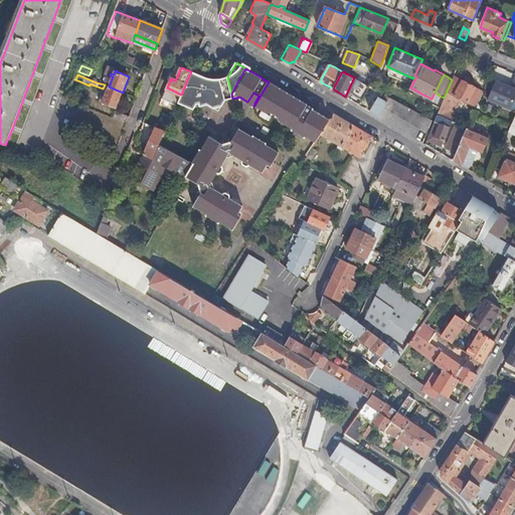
[(514,74),(510,87),(496,80),(488,100),(509,108),(510,107),(514,109),(514,74)]
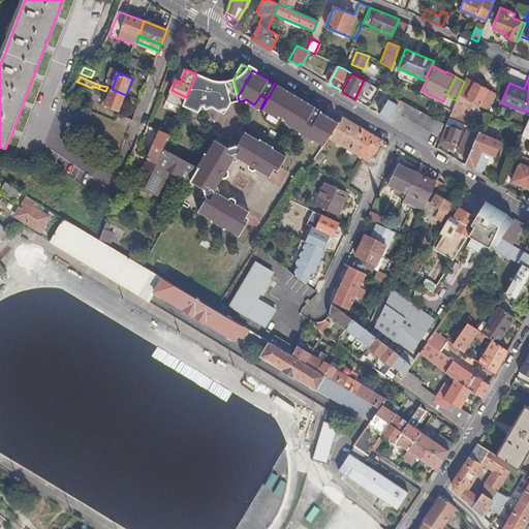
[(198,112),(205,110),(203,100),(205,99),(210,97),(212,107),(231,102),(227,86),(223,86),(220,86),(216,86),(211,85),(194,78),(186,97),(183,106),(198,113),(198,112)]
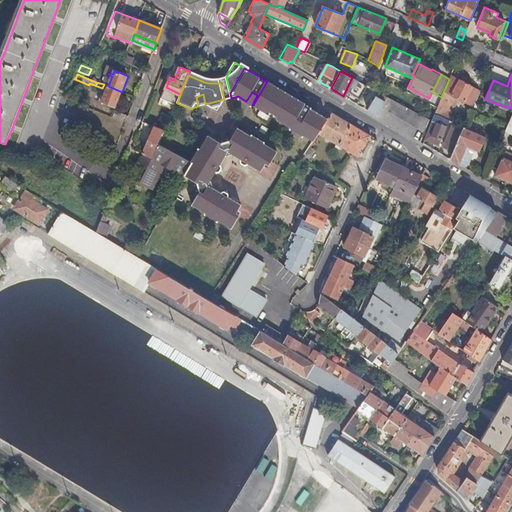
[(450,75),(449,79),(441,97),(437,108),(435,114),(450,120),(458,101),(459,99),(464,101),(473,106),(477,98),(480,91),(472,86),(450,75)]
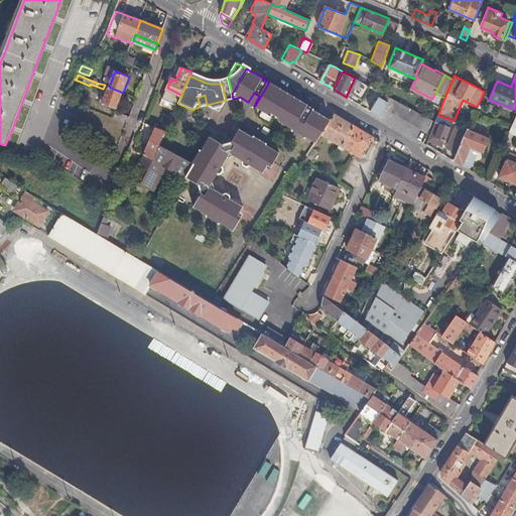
[(351,94),(362,100),(370,87),(361,81),(359,85),(354,87),(351,94)]
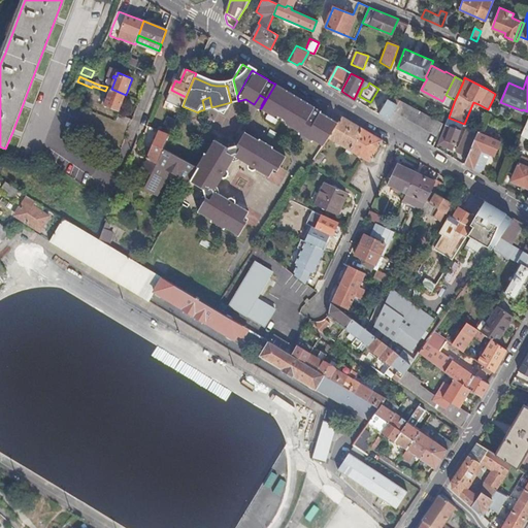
[(275,84),(261,108),(274,117),(278,116),(281,112),(288,117),(299,98),(275,84)]
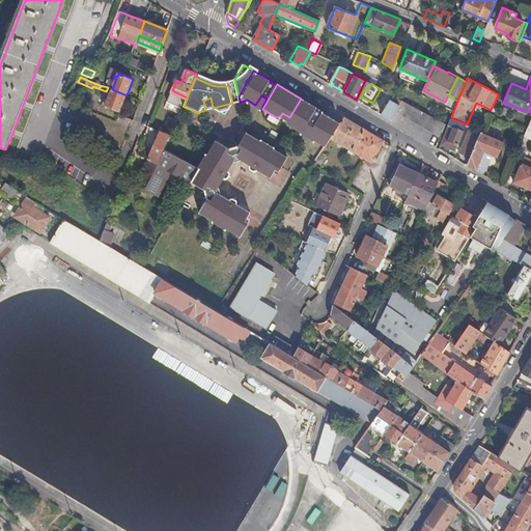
[(120,111),(127,95),(112,89),(107,103),(105,102),(104,104),(106,106),(120,111)]
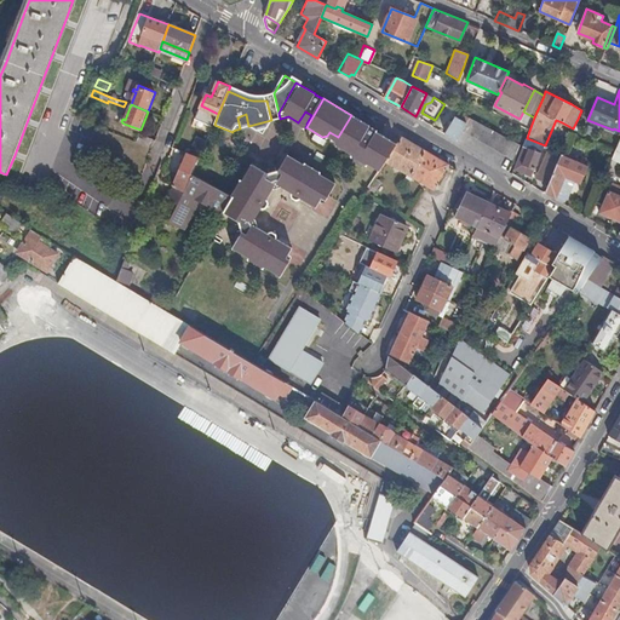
[(442,125),(452,108),(445,104),(435,120),(442,125)]
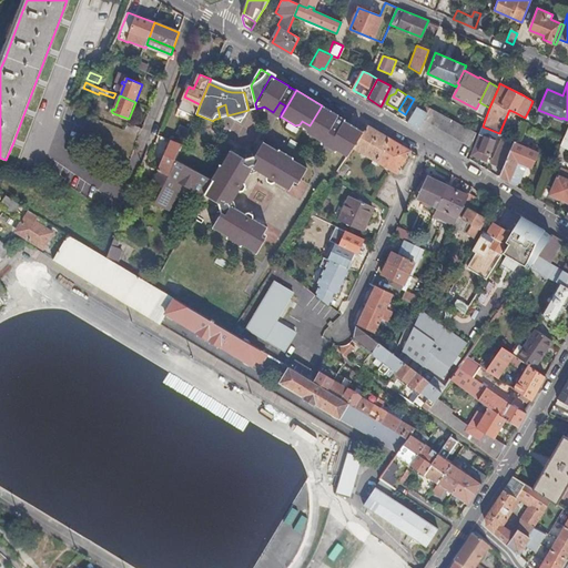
[(421,102),(408,122),(418,129),(424,119),(430,108),(421,102)]
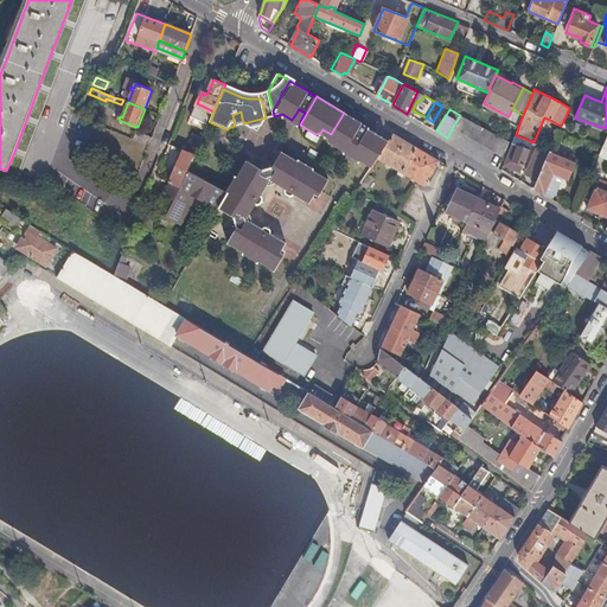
[(328,138),(330,141),(346,151),(347,148),(349,148),(353,141),(359,145),(355,152),(357,154),(356,157),(372,167),(378,158),(389,141),(369,129),(370,128),(362,123),(344,113),(331,134),(328,138)]
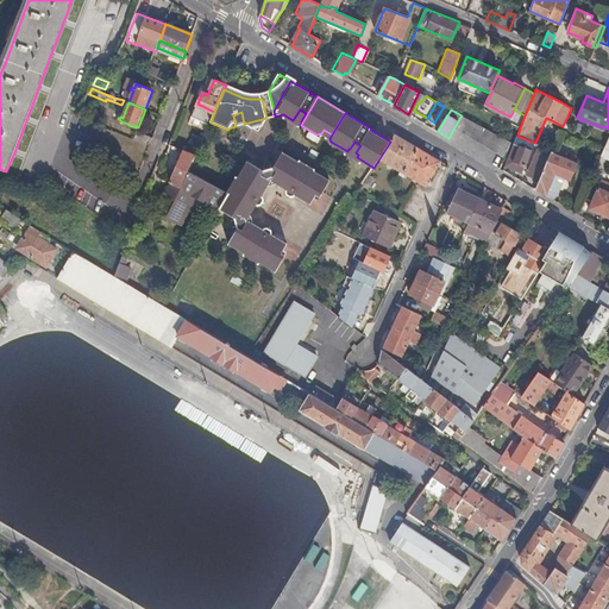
[(454,127),(504,157),(512,143),(462,115),(454,127)]
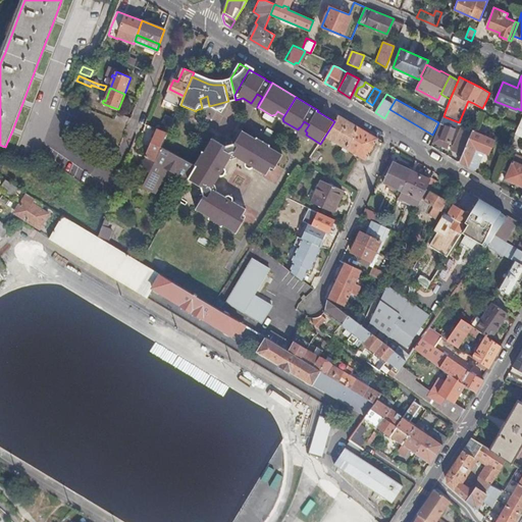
[(118,112),(115,119),(129,124),(132,118),(118,112)]
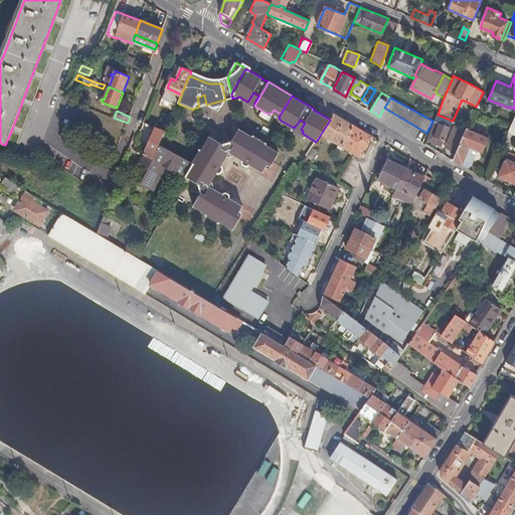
[(164,113),(158,128),(166,132),(172,116),(164,113)]
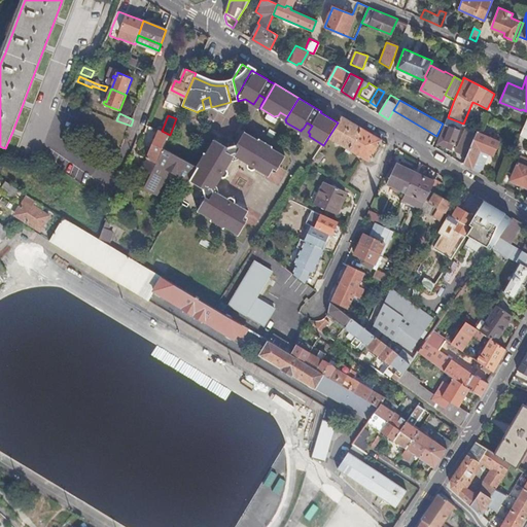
[(369,162),(382,139),(366,130),(342,115),(338,123),(328,137),(346,148),(345,151),(349,153),(351,151),(369,162)]
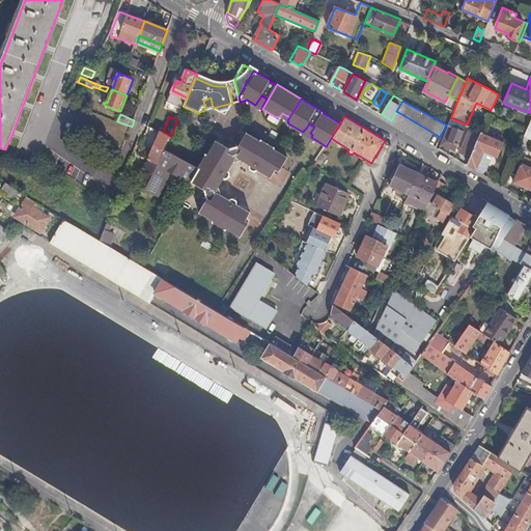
[(456,151),(467,124),(451,118),(440,144),(456,151)]
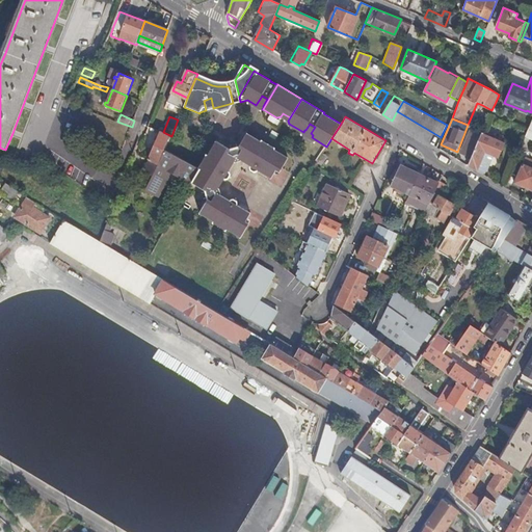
[(460,153),(471,158),(477,143),(480,134),(482,131),(472,127),(460,153)]
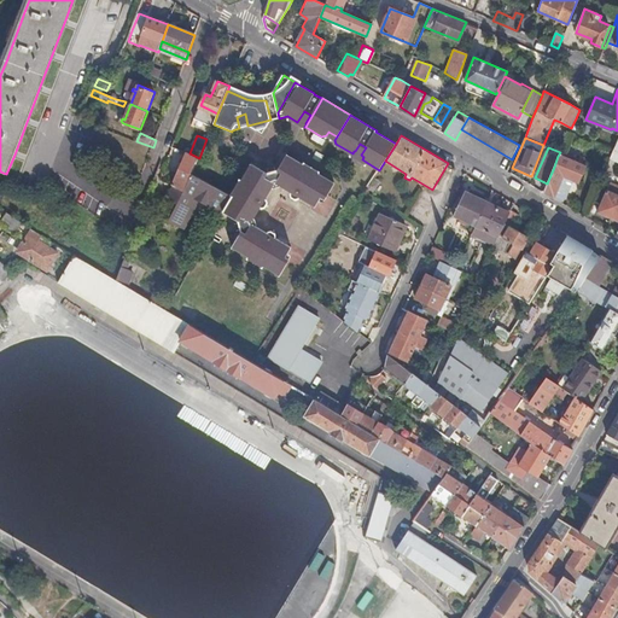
[(187,152),(174,185),(174,186),(185,191),(192,175),(199,158),(190,153),(187,152)]
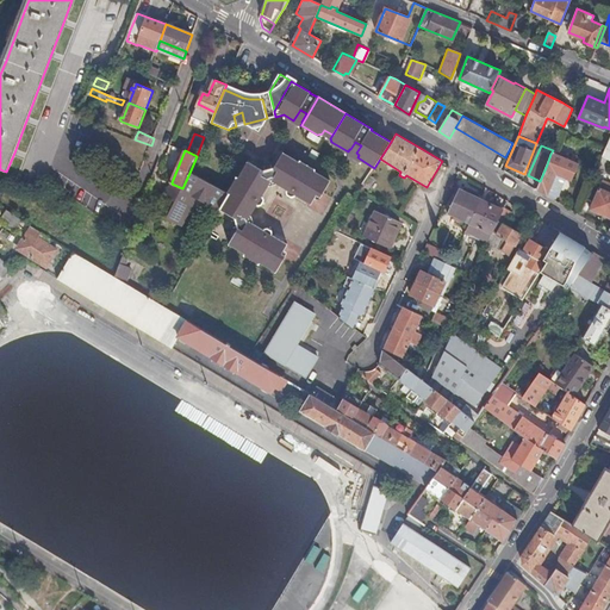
[(540,181),(536,190),(547,195),(555,200),(566,173),(573,176),(579,163),(574,161),(576,159),(572,156),(571,160),(554,151),(553,155),(551,154),(547,165),(540,181)]
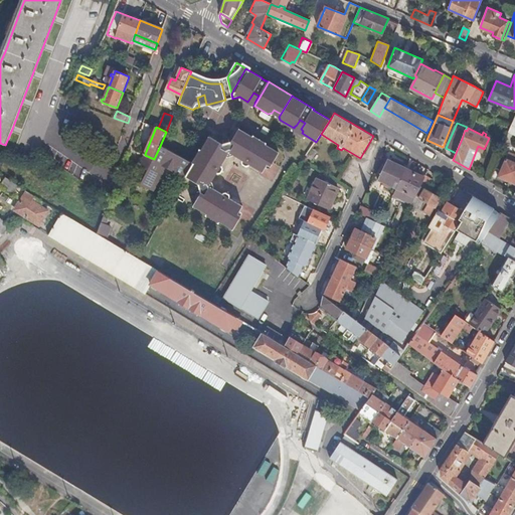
[(230,145),(230,147),(240,130),(239,130),(230,145)]
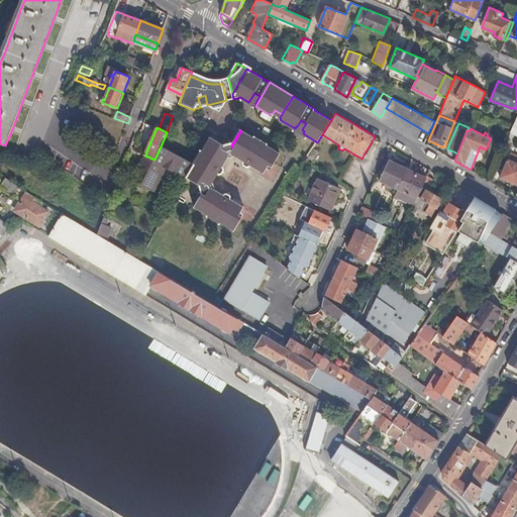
[(246,167),(249,166),(264,143),(241,130),(231,147),(232,150),(236,152),(238,150),(240,151),(239,153),(241,156),(243,153),(247,156),(243,162),(244,165),(246,167)]
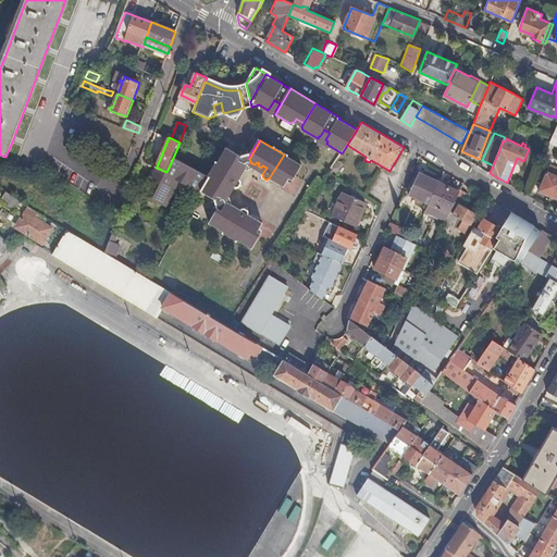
[(551,159),(556,147),(549,143),(548,146),(544,156),(551,159)]
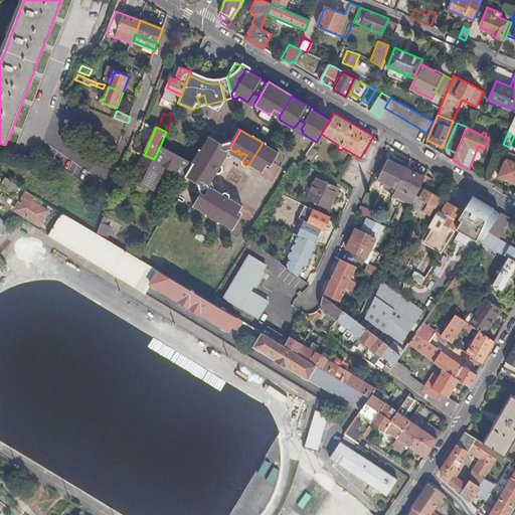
[(212,170),(216,172),(220,165),(216,163),(218,159),(221,161),(223,158),(220,156),(221,154),(224,156),(226,152),(225,147),(209,137),(193,165),(186,176),(202,185),(207,184),(213,174),(210,172),(212,170)]
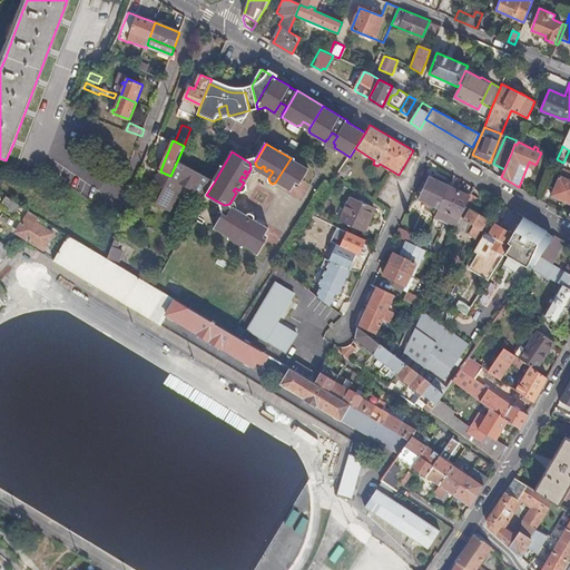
[(291,158),(275,183),(276,183),(276,182),(291,189),(296,182),(300,183),(308,168),(291,158)]
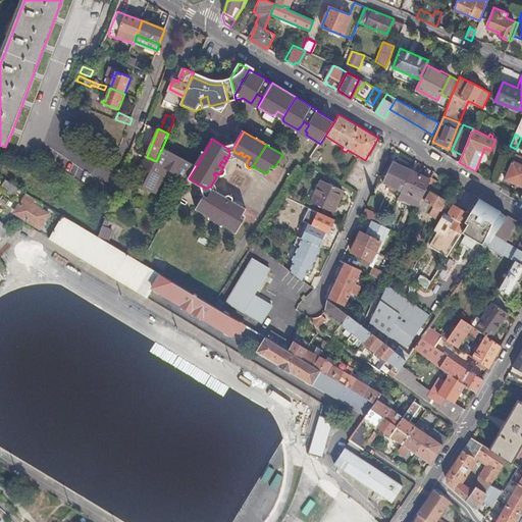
[(156,161),(169,168),(189,179),(196,165),(162,148),(156,161)]
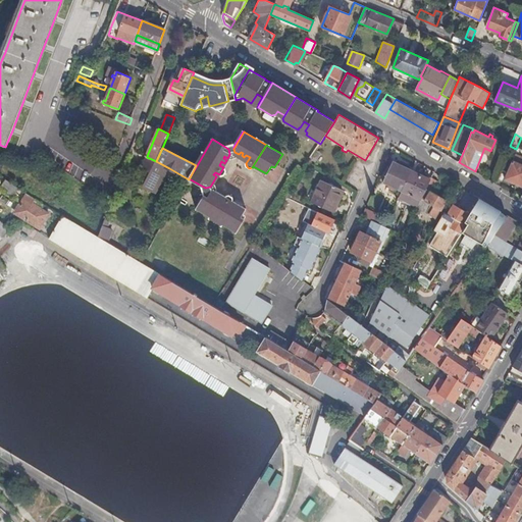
[(505,178),(521,186),(521,161),(521,162),(521,160),(521,157),(515,154),(505,178)]
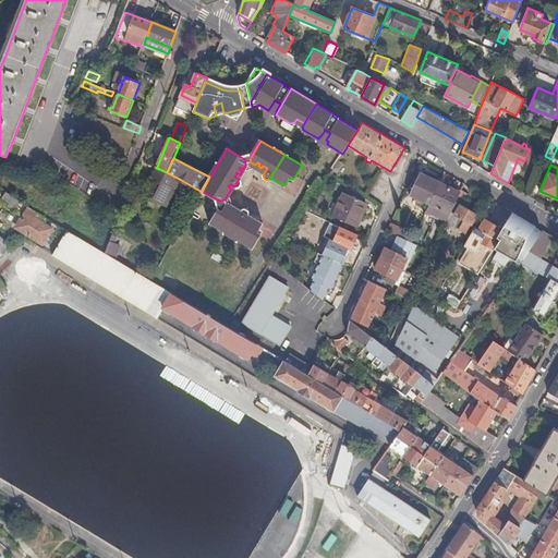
[(154,199),(155,201),(166,176),(156,170),(153,177),(162,182),(154,199)]
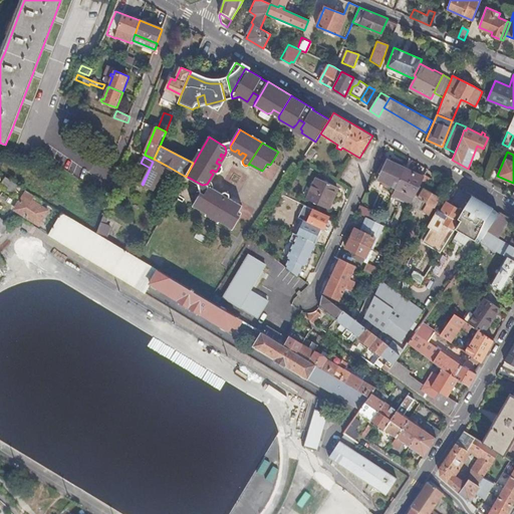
[(153,162),(143,185),(154,191),(167,166),(154,159),(153,162)]
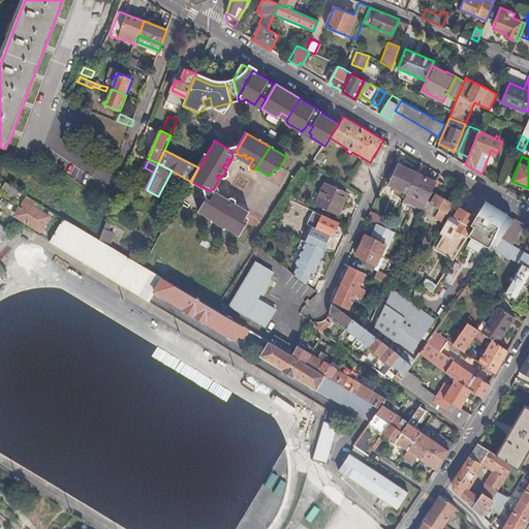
[(387,185),(398,189),(408,168),(398,164),(387,185)]
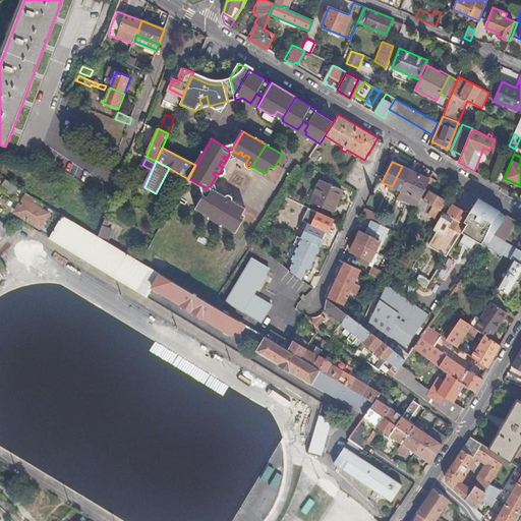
[(392,186),(401,190),(411,170),(402,166),(392,186)]
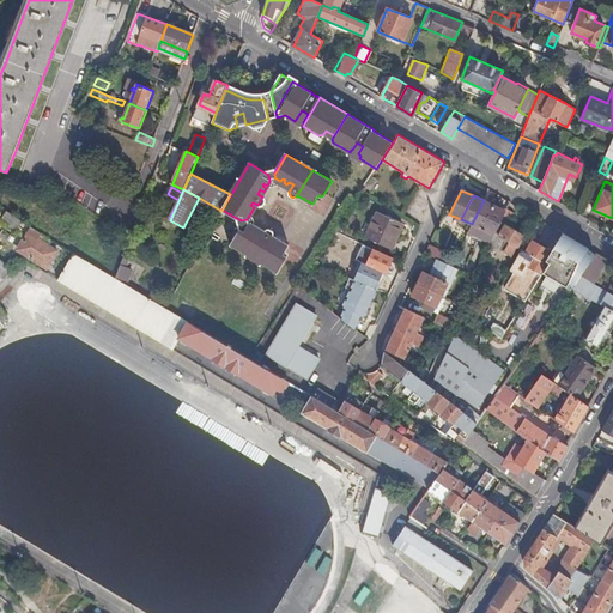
[(468,231),(479,237),(479,236),(495,206),(484,200),(472,224),(468,231)]
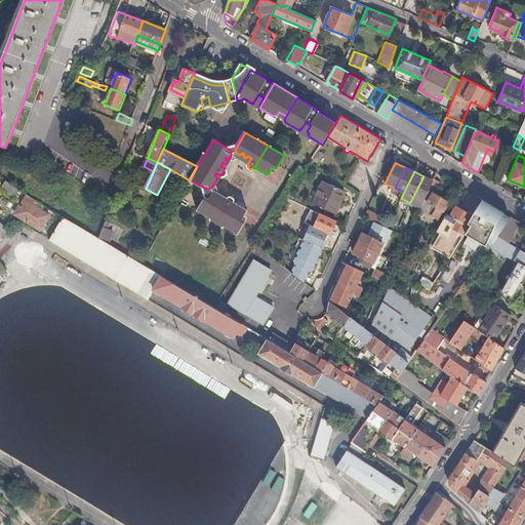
[(410,202),(420,207),(433,180),(423,176),(410,202)]
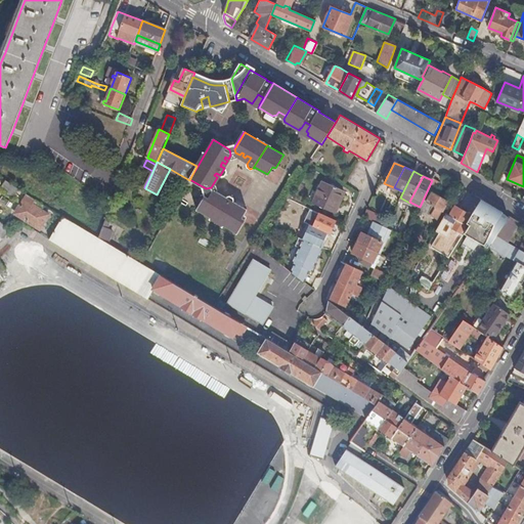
[(14,197),(20,187),(7,179),(2,188),(14,197)]
